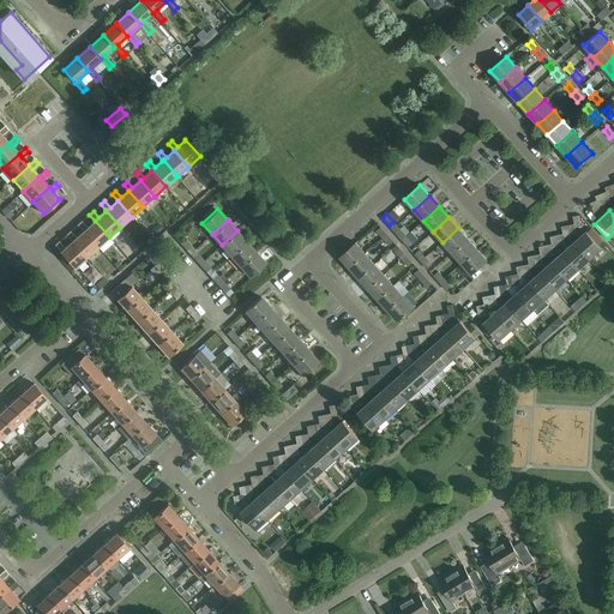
[(82,221),(78,224),(84,230),(98,247),(109,236),(95,221),(88,227),(82,221)]
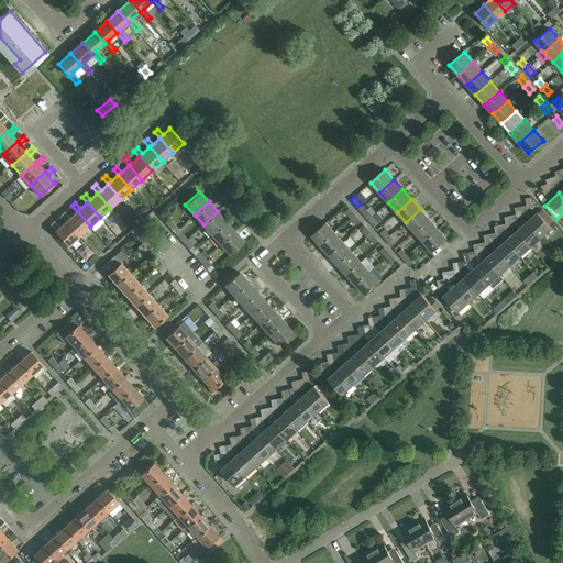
[(148,207),(153,212),(158,208),(154,202),(148,207)]
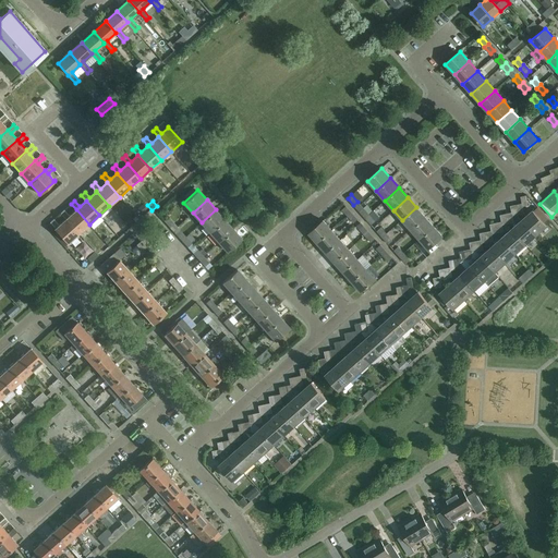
[(341,209),(348,216),(351,213),(346,206),(341,209)]
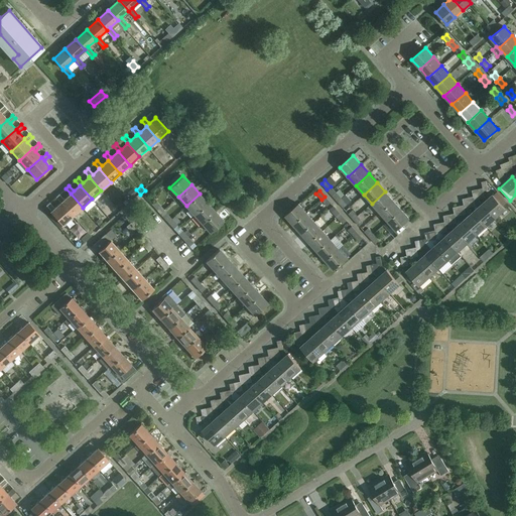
[(380,212),(393,201),(385,191),(372,204),(380,212)]
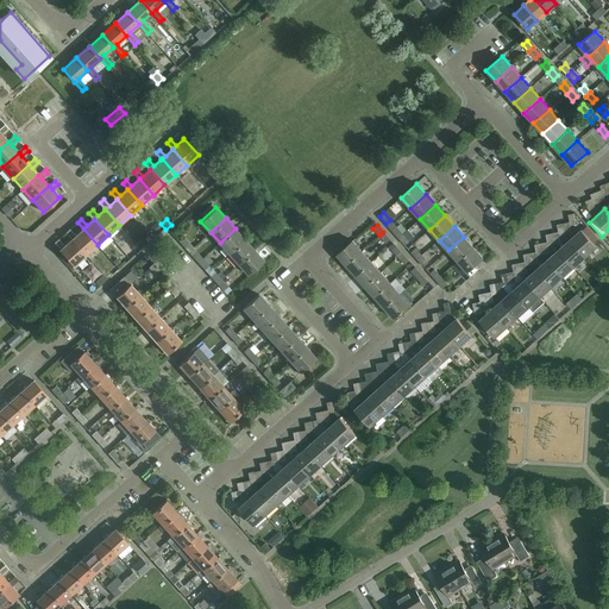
[(393,231),(399,238),(403,234),(396,227),(393,231)]
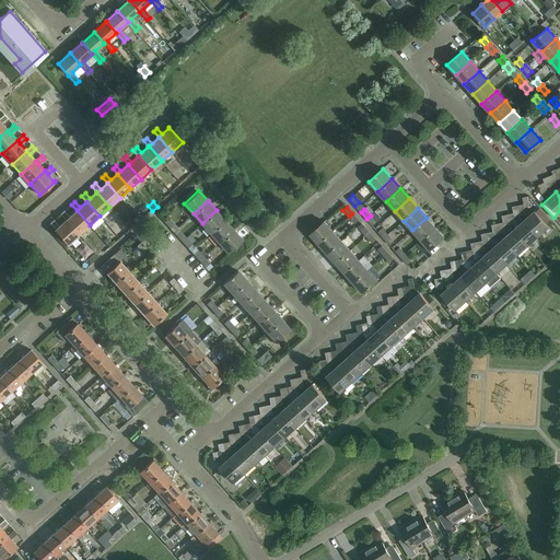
[(66,220),(79,234),(90,225),(77,210),(69,217),(65,211),(61,213),(66,220)]
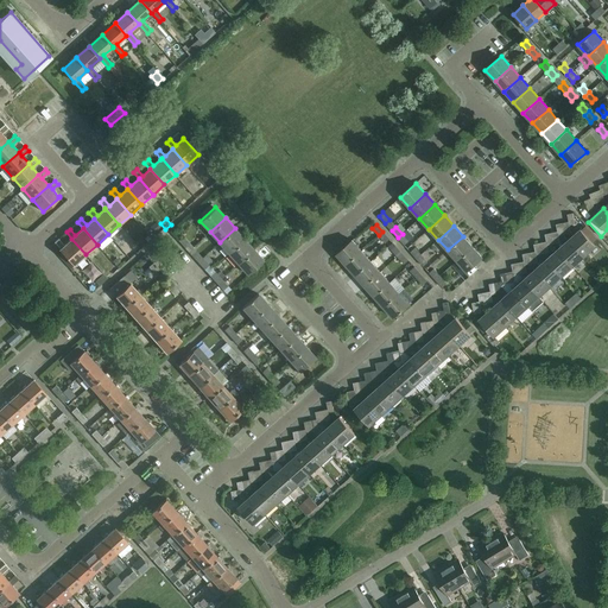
[(228,253),(245,239),(235,228),(220,242),(228,253)]
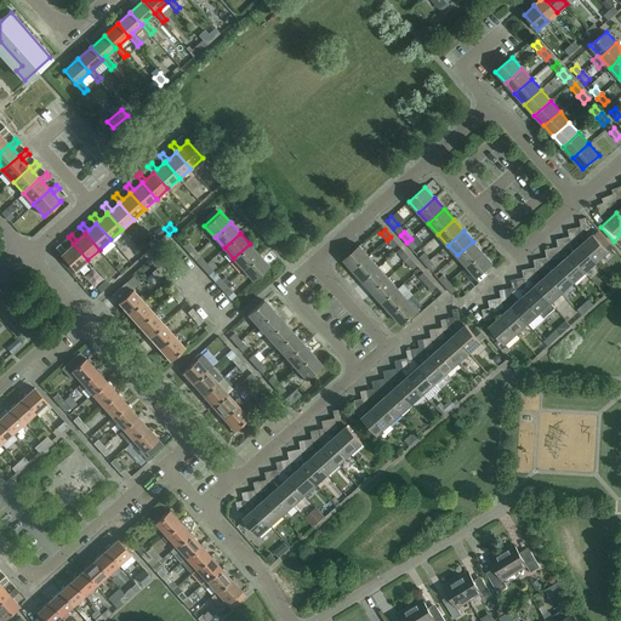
[(581,244),(596,262),(608,251),(593,234),(581,244)]
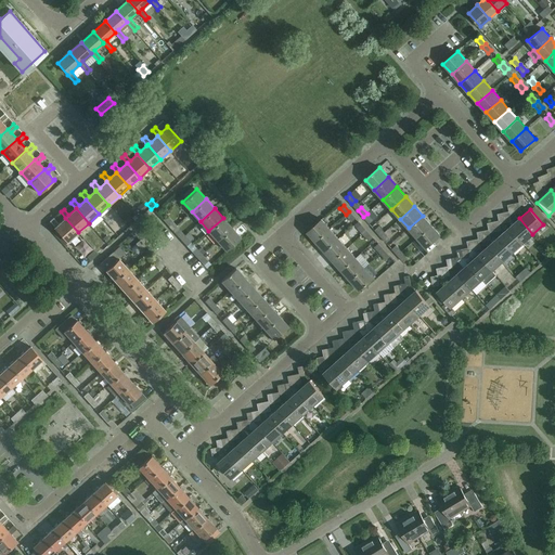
[(349,211),(346,215),(351,221),(356,218),(349,211)]
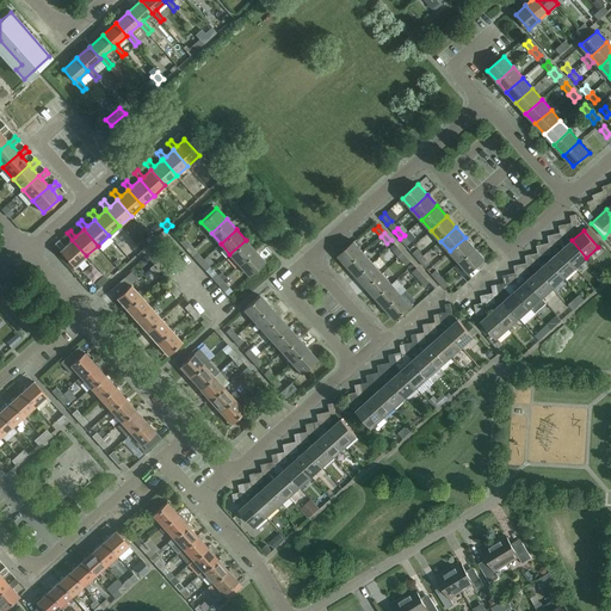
[(411,242),(405,235),(400,239),(406,246),(411,242)]
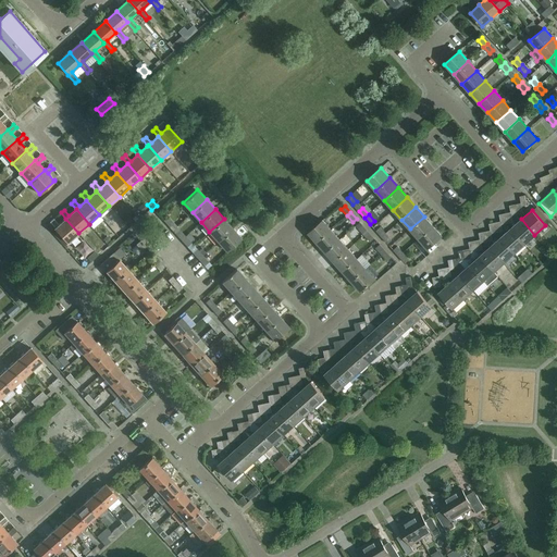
[(168,217),(163,220),(170,226),(174,223),(168,217)]
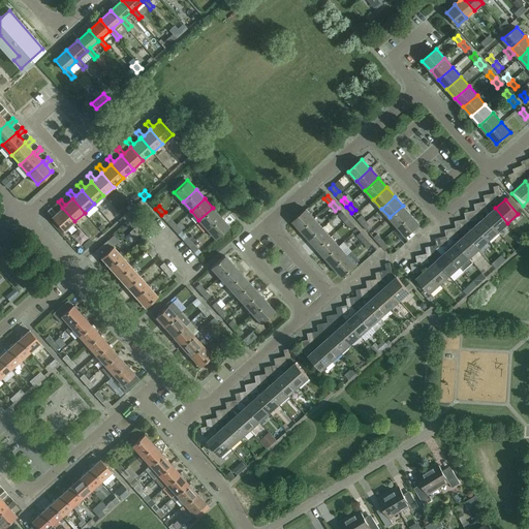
[(398,226),(411,214),(403,206),(390,217),(398,226)]
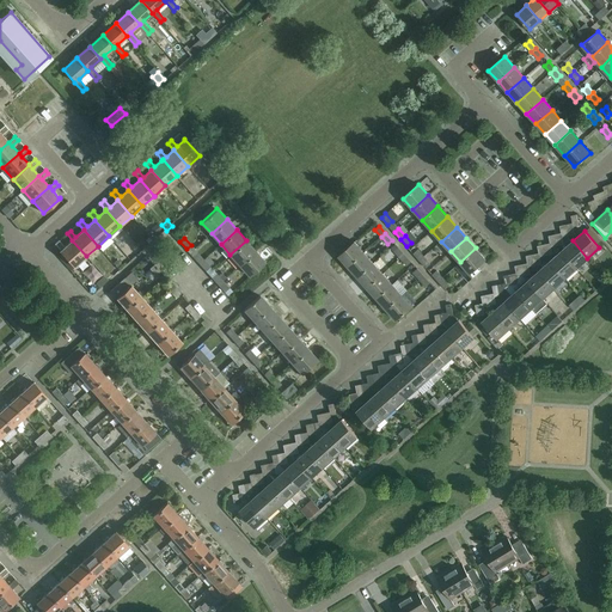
[(72,240),(65,246),(59,240),(55,244),(60,250),(74,267),(86,256),(72,240)]
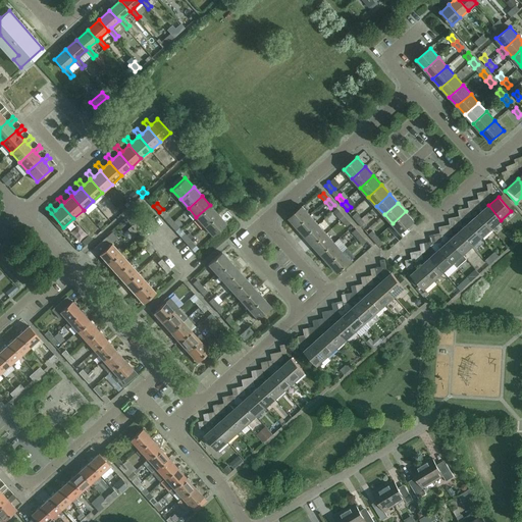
[(204,226),(218,214),(210,205),(196,217),(204,226)]
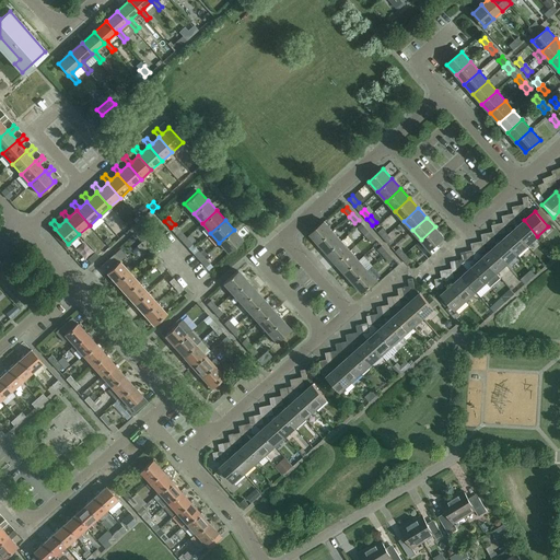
[(513,230),(527,245),(537,236),(524,220),(513,230)]
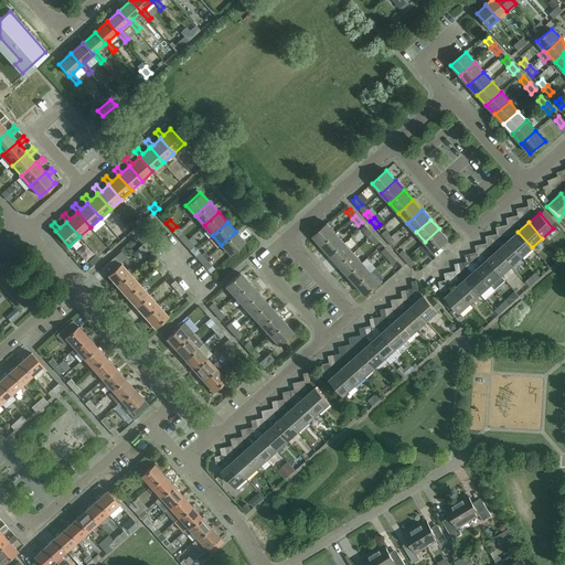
[(321,246),(336,233),(327,223),(312,235),(321,246)]
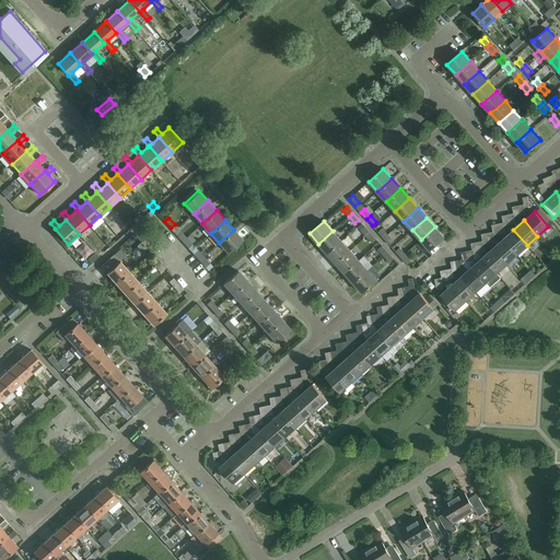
[(364,226),(360,230),(365,236),(370,233),(364,226)]
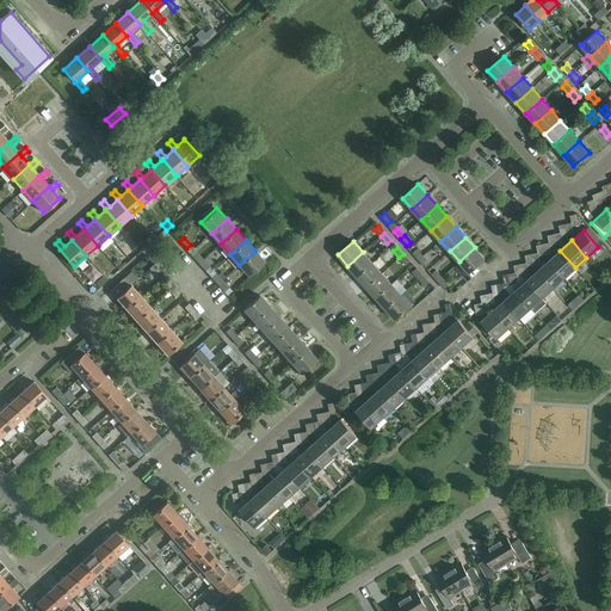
[(485,259),(475,247),(460,261),(469,272),(485,259)]
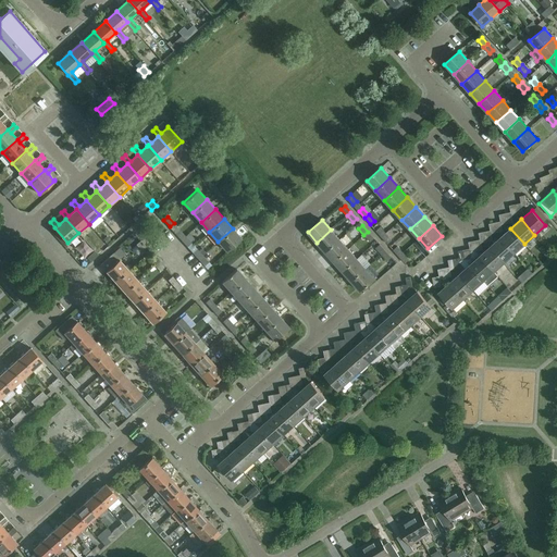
[(548,225),(536,236),(543,243),(554,232),(548,225)]
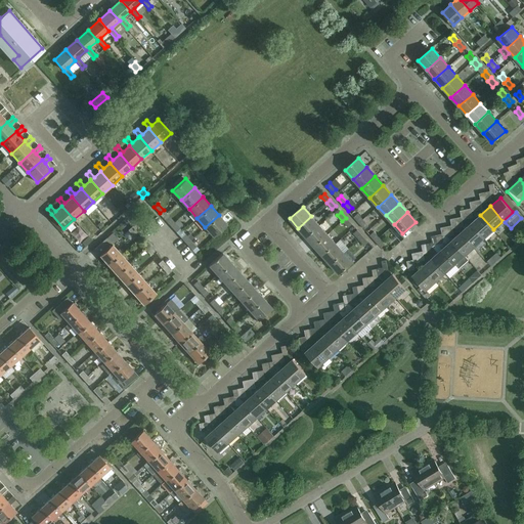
[(165,219),(171,225),(174,222),(179,218),(174,213),(169,216),(165,219)]
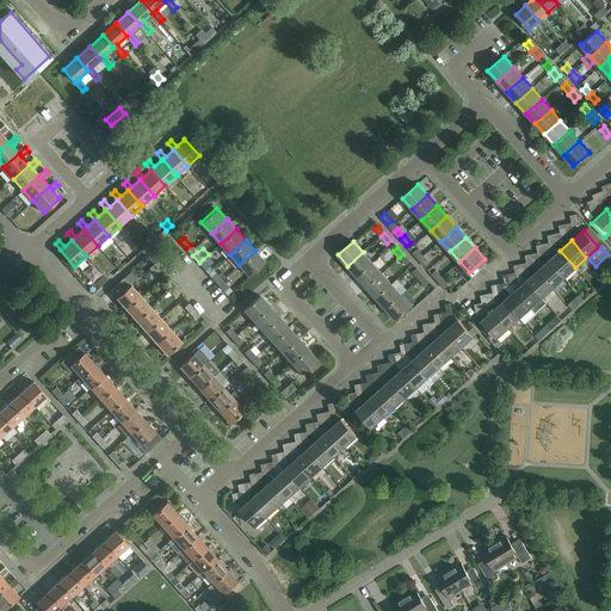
[(417,248),(412,253),(419,260),(423,255),(417,248)]
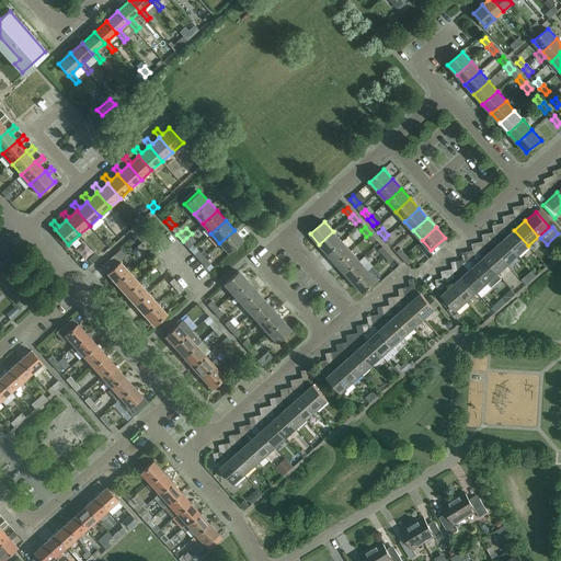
[(235,230),(219,243),(229,253),(243,240),(235,230)]
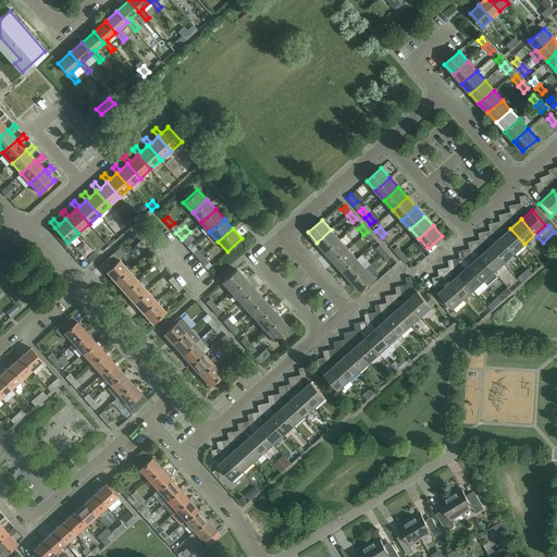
[(500,237),(515,252),(524,244),(510,229),(500,237)]
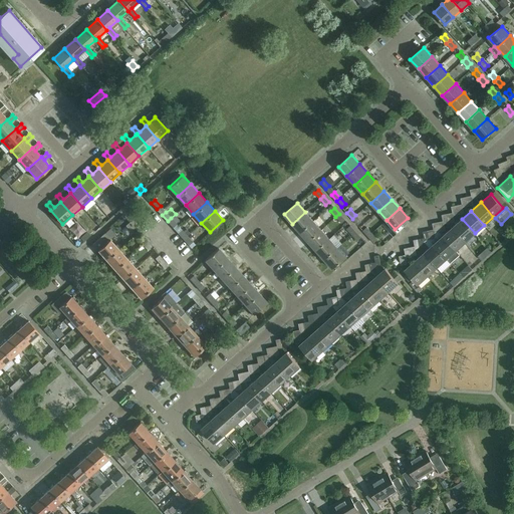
[(305,212),(292,224),(300,232),(313,221),(305,212)]
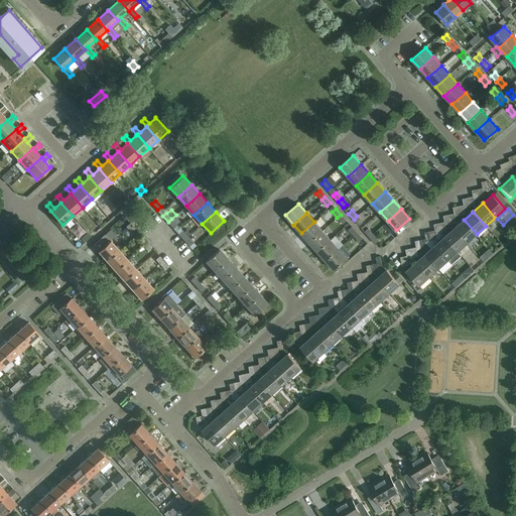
[(343,224),(347,221),(341,215),(337,218),(343,224)]
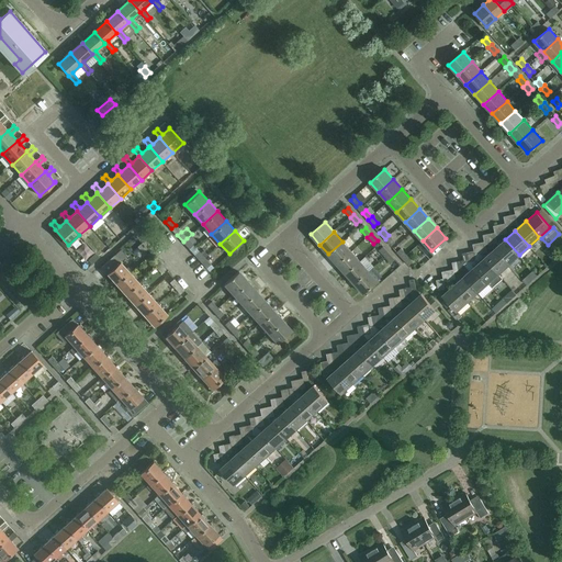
[(391,246),(395,242),(389,235),(385,239),(391,246)]
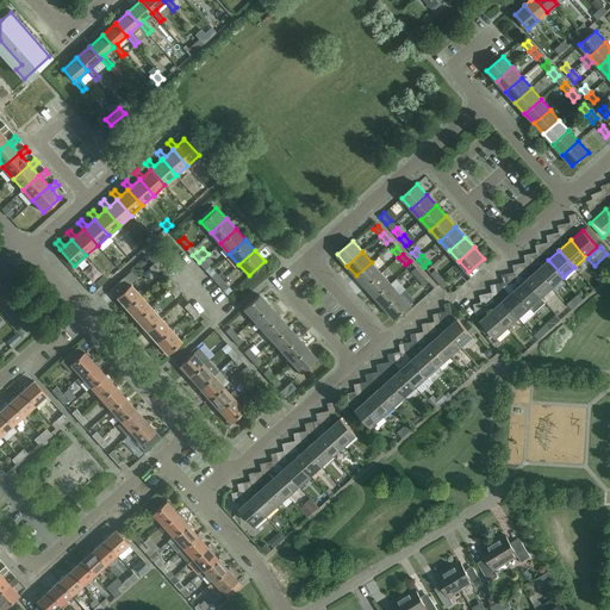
[(203,259),(199,262),(205,269),(210,266),(203,259)]
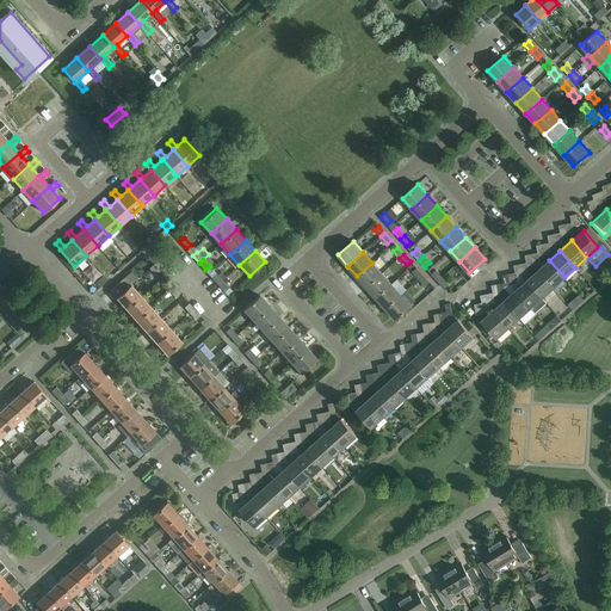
[(537,271),(553,288),(565,277),(549,260),(537,271)]
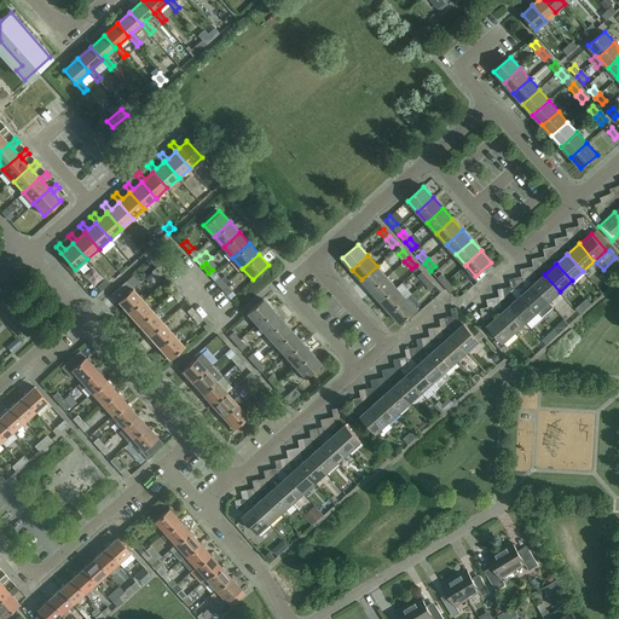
[(377,266),(362,279),(371,290),(387,276),(377,266)]
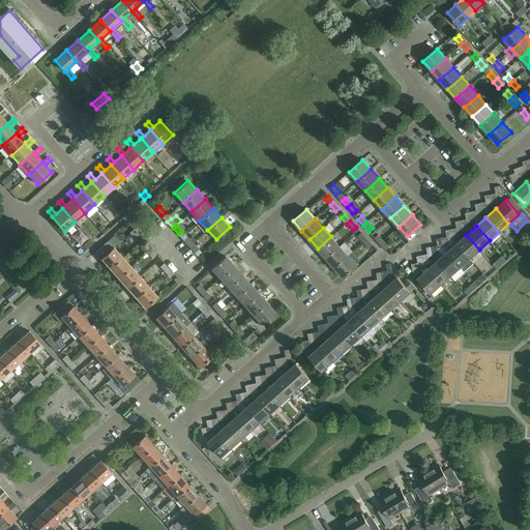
[(139,234),(134,229),(129,232),(135,238),(139,234)]
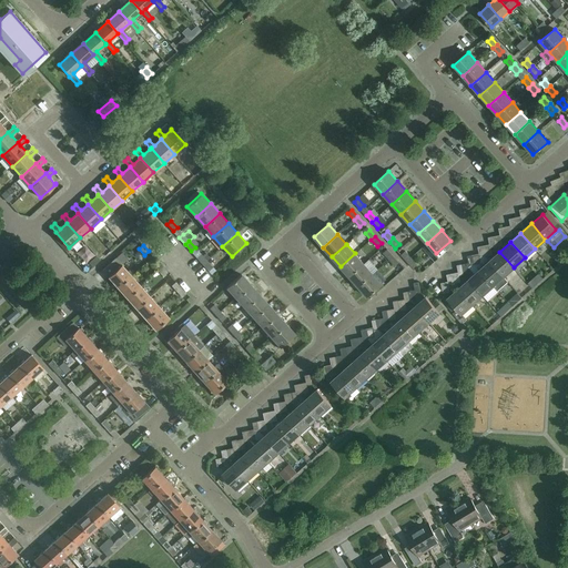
[(383,253),(388,260),(393,255),(387,250),(383,253)]
